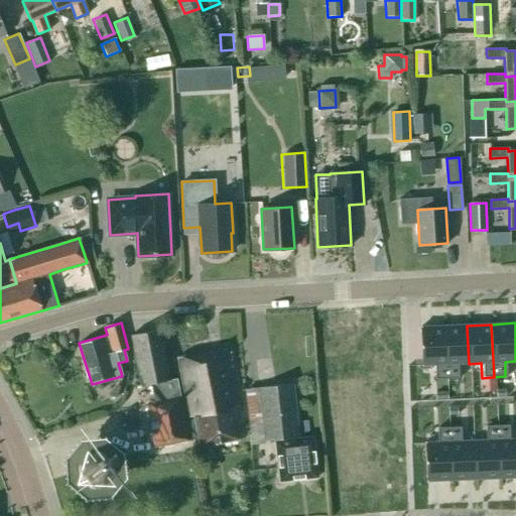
[(467,326),(442,327),(445,380),(457,379),(457,365),(469,364),(467,326)]
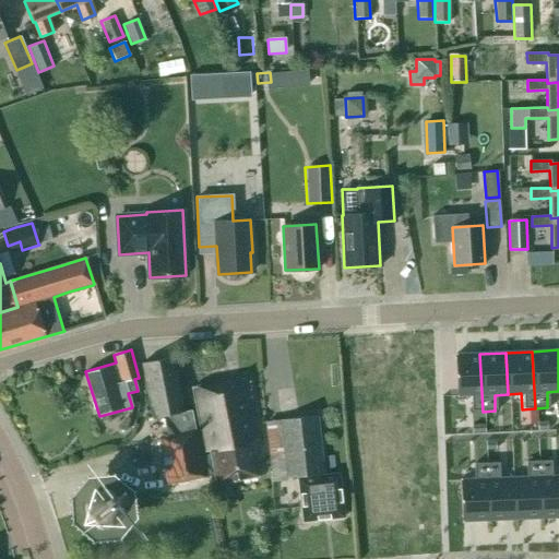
[(479,354),(452,356),(454,397),(468,396),(470,412),(483,412),(479,354)]
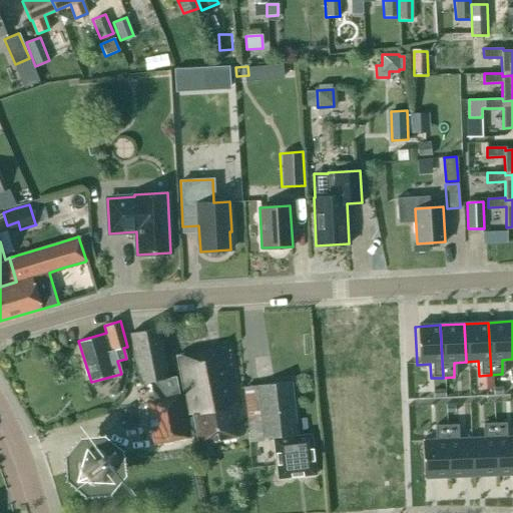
[(158,328),(129,333),(140,384),(150,382),(169,378),(158,328)]
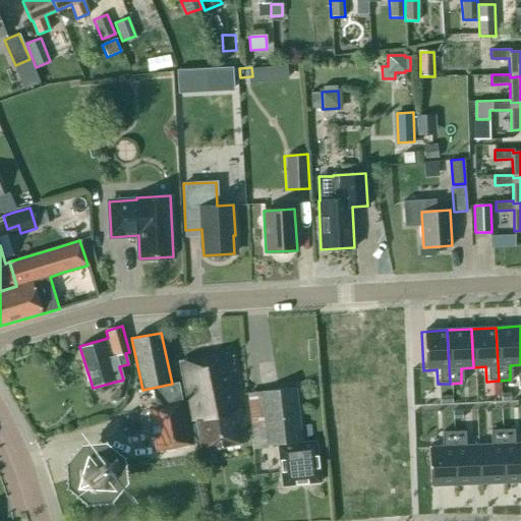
[(179,361),(190,420),(195,419),(199,444),(201,451),(241,444),(235,412),(240,411),(228,352),(179,361)]
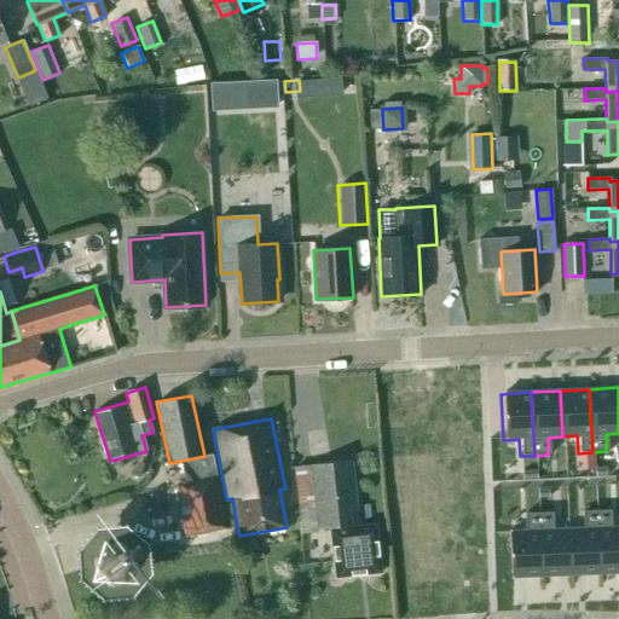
[(232,498),(226,499),(221,501),(213,455),(204,456),(181,461),(186,484),(177,485),(186,536),(226,528),(237,527),(232,498)]
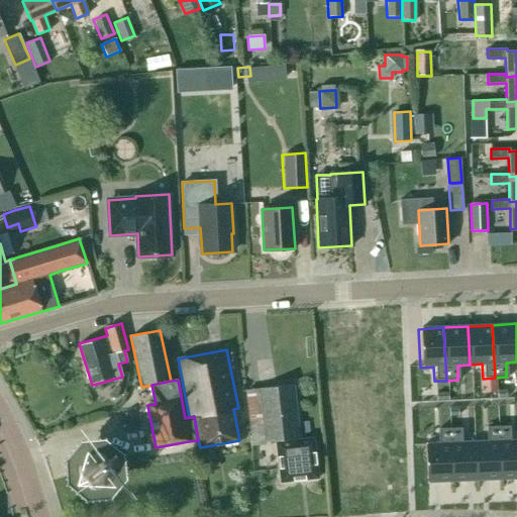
[(318,478),(313,437),(300,438),(294,385),(260,388),(266,442),(276,441),(280,483),(318,478)]
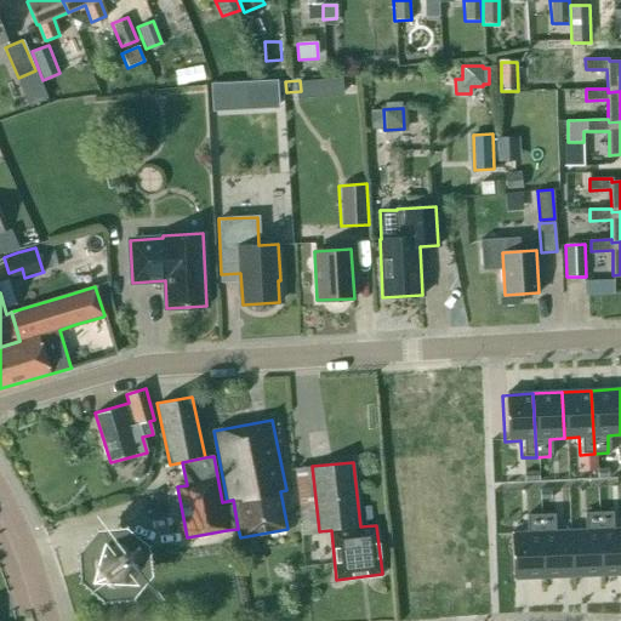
[(611,511),(597,512),(600,575),(620,574),(620,528),(613,529),(611,511)]
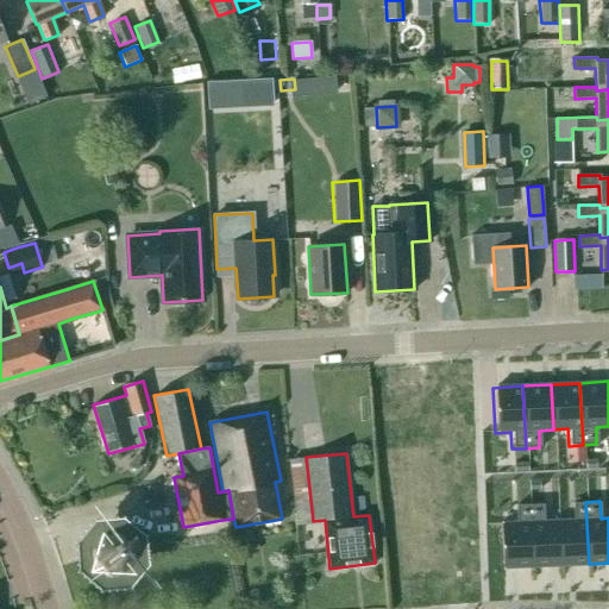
[(572,520),(558,521),(560,566),(581,565),(589,564),(585,502),(572,503),(572,520)]
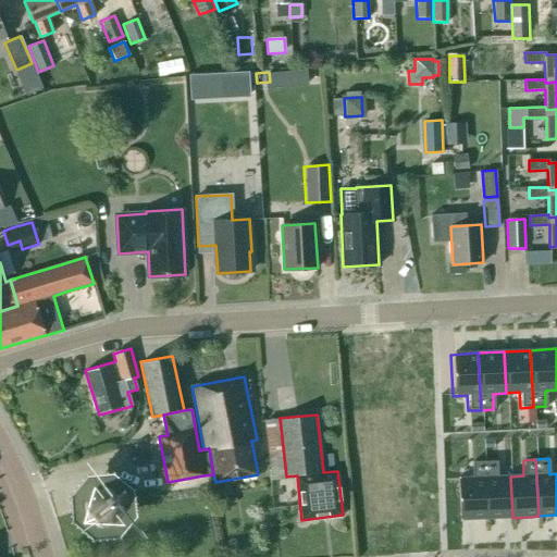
[(496,461),(483,462),(486,519),(512,518),(510,477),(497,477),(496,461)]
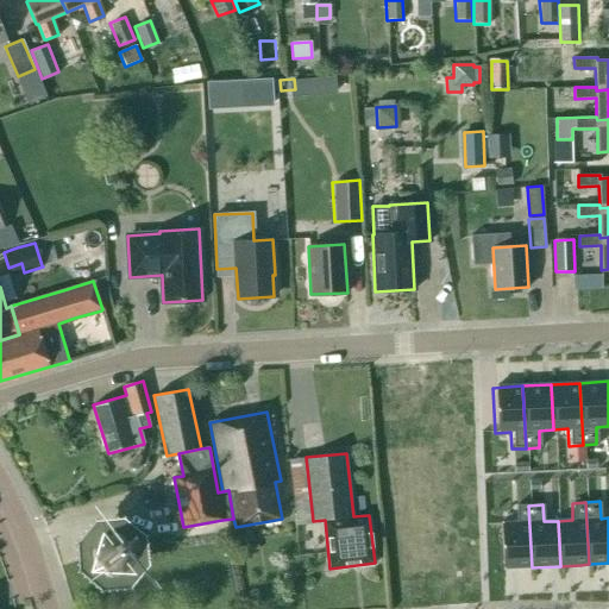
[(516,523),(500,523),(502,569),(532,567),(528,506),(515,506),(516,523)]
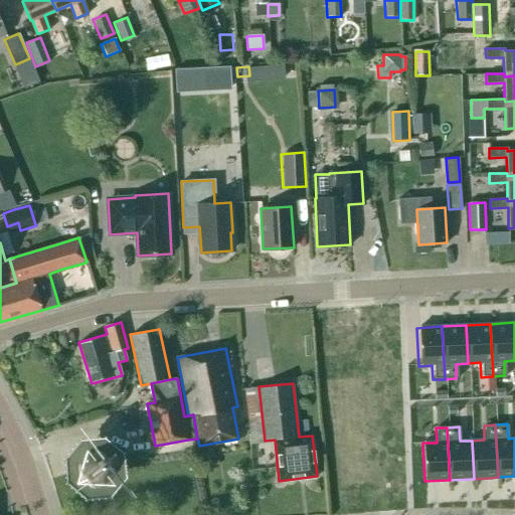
[(112,458),(101,449),(86,450),(75,461),(76,477),(89,486),(104,485),(114,474),(112,458)]
